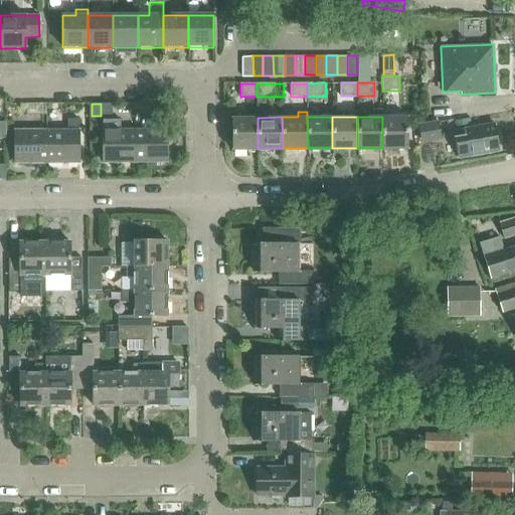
[(382,117),(382,148),(407,148),(407,117),(382,117)]
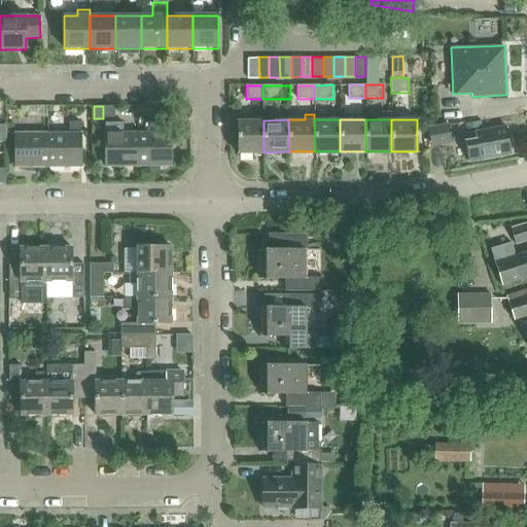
[(79,120),(68,121),(68,133),(47,133),(47,165),(80,165),(79,120)]
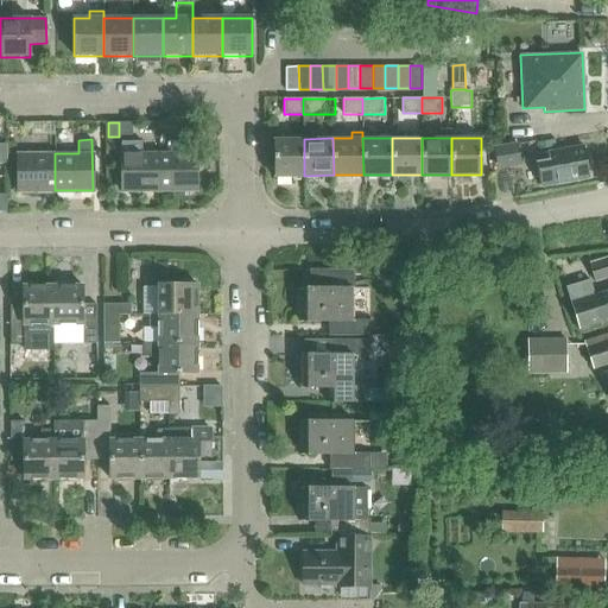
[(185,139),(185,153),(159,153),(159,190),(196,190),(196,153),(195,153),(195,139),(185,139)]
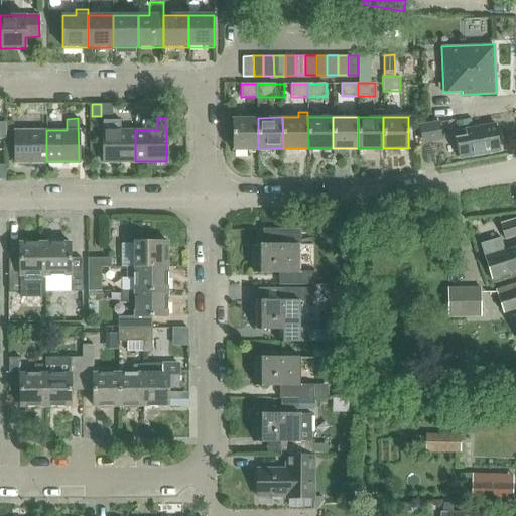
[(233,149),(258,149),(258,118),(233,118),(233,149)]
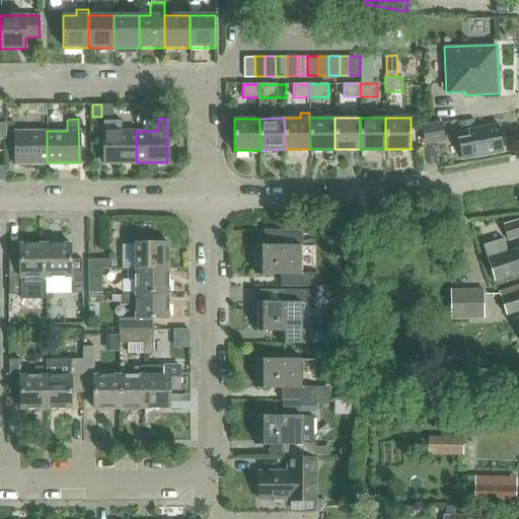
[(122,121),(103,121),(103,162),(136,162),(136,131),(122,131),(122,121)]
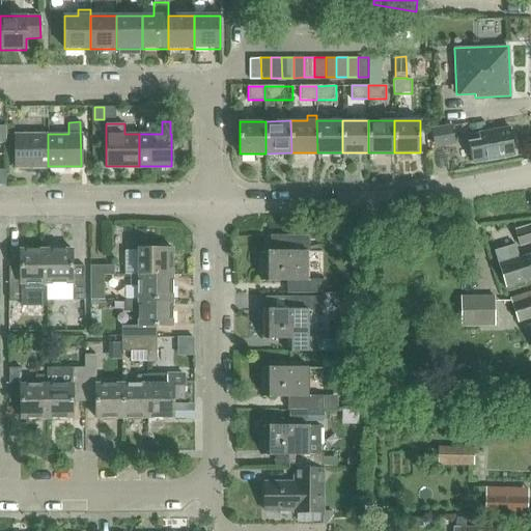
[(431,129),(434,142),(454,139),(452,124),(431,129)]
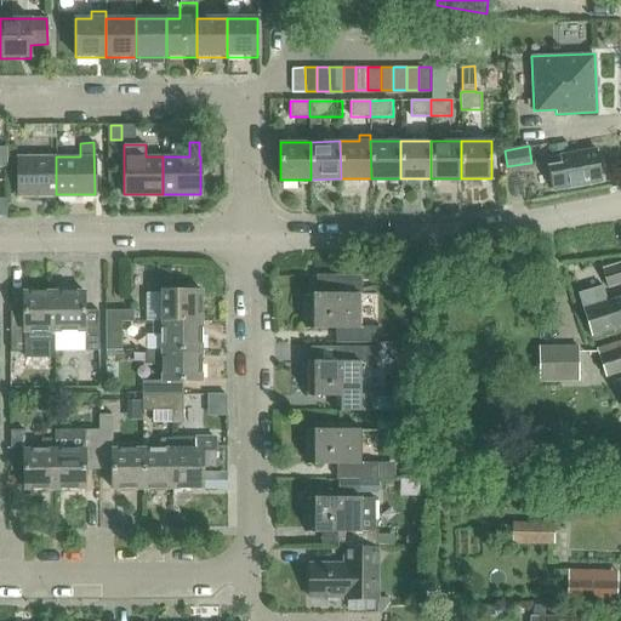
[(602,181),(597,149),(547,158),(552,189),(602,181)]
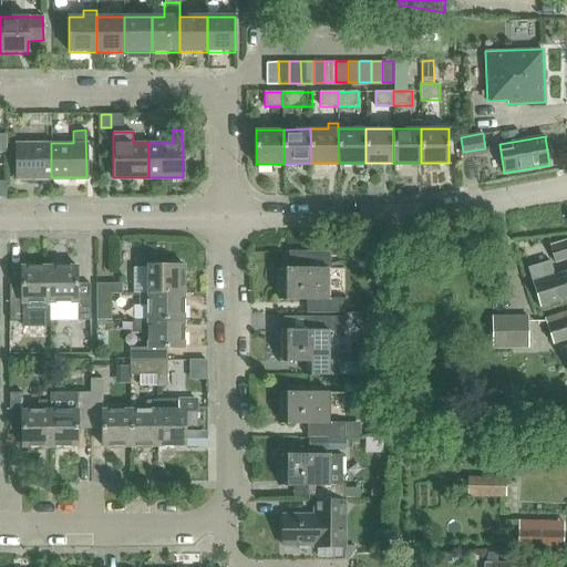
[(16,178),(51,177),(51,143),(16,144),(16,178)]
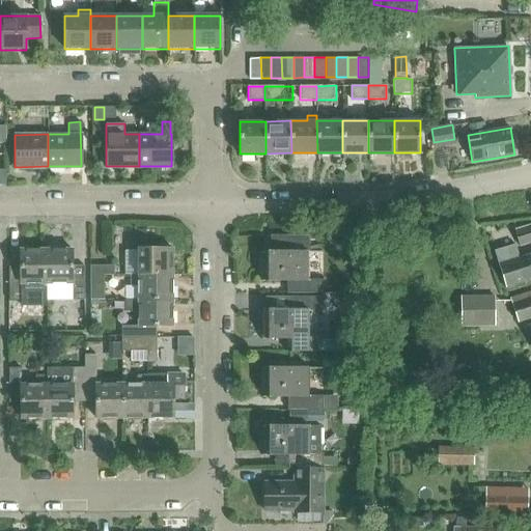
[(530,224),(514,229),(520,247),(530,243),(530,224)]
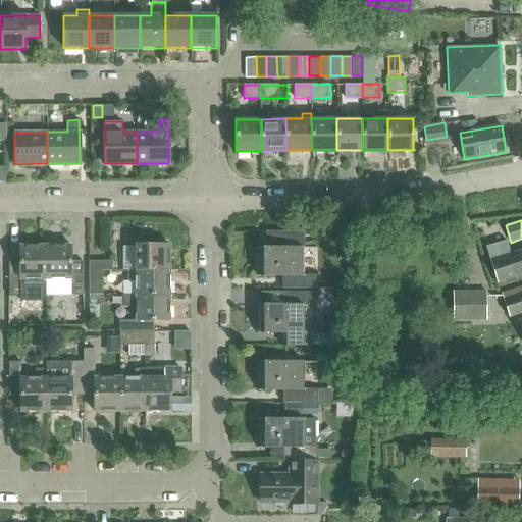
[(266,248),(261,248),(262,277),(285,276),(285,289),(317,289),(316,274),(301,274),(301,247),(305,247),(304,231),(266,231),(266,248)]
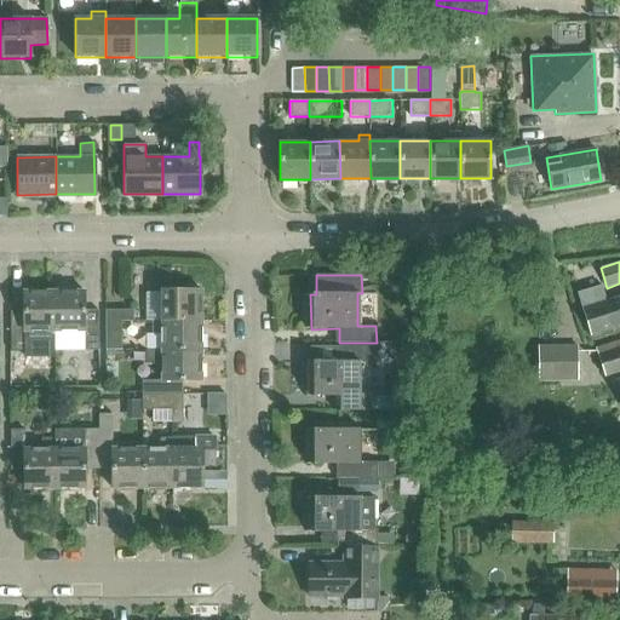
[(579,293),(593,338),(613,332),(612,328),(619,326),(619,297),(606,303),(601,286),(579,293)]
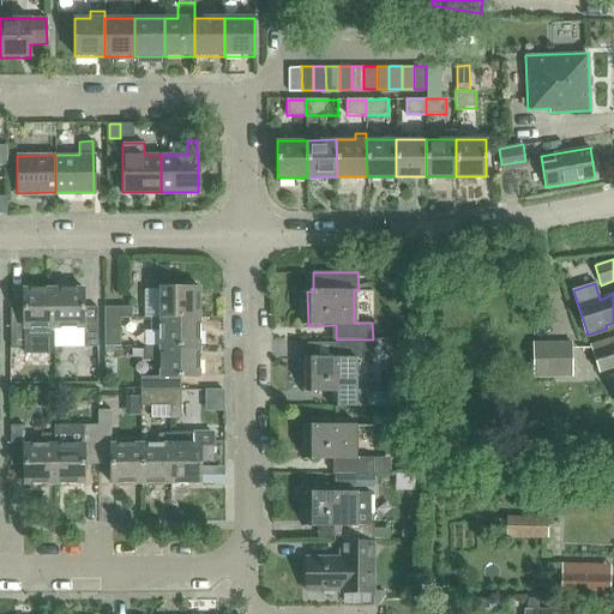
[(23,307),(10,307),(10,347),(24,347),(24,327),(53,327),(53,288),(23,289),(23,307)]
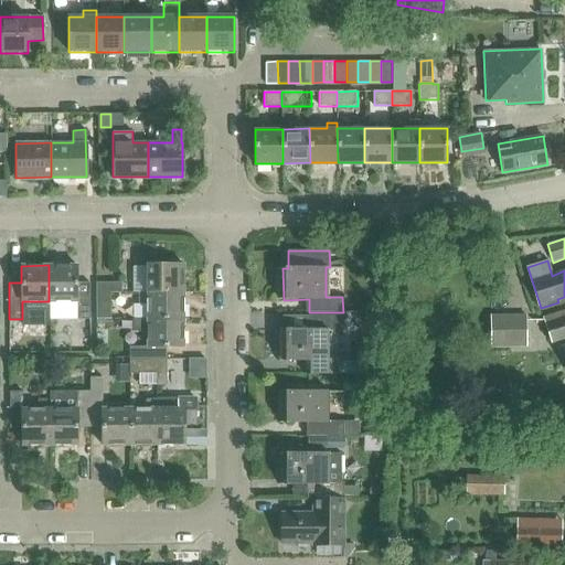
[(76,281),(76,265),(49,265),(49,301),(76,301),(76,318),(89,318),(88,281),(76,281)]
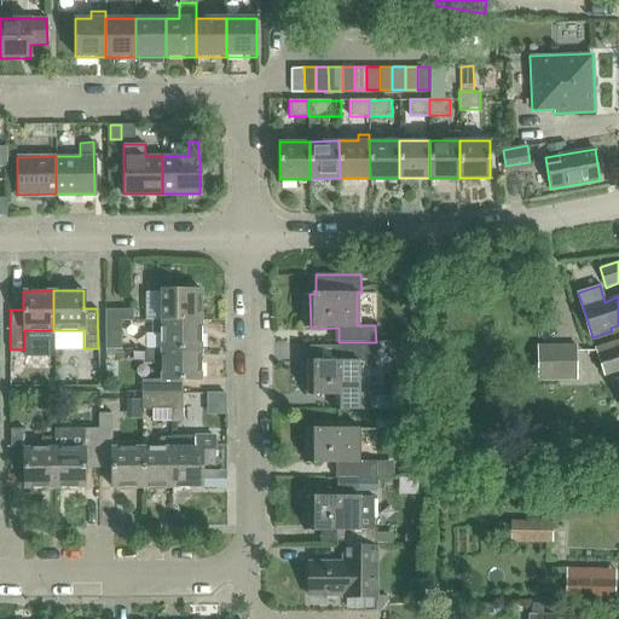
[(162,320),(192,320),(202,320),(202,290),(162,290),(162,320)]
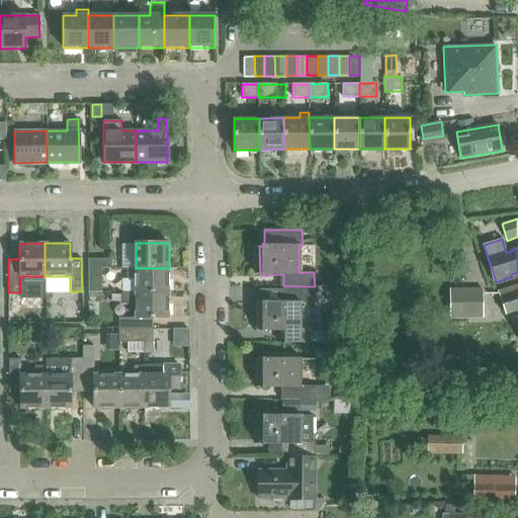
[(112,259),(88,258),(88,281),(102,281),(102,268),(112,268),(112,259)]
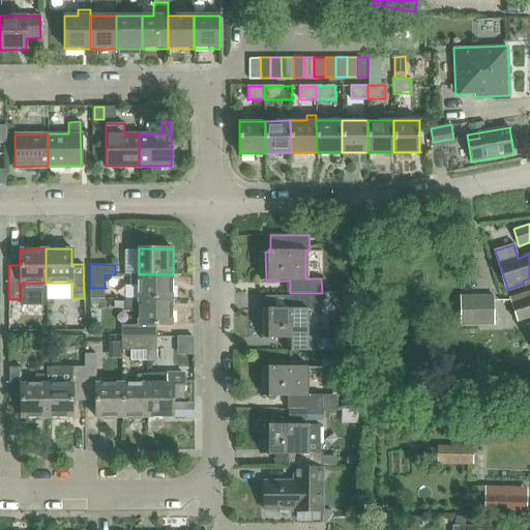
[(173,274),(165,274),(139,274),(139,300),(173,300),(173,274)]
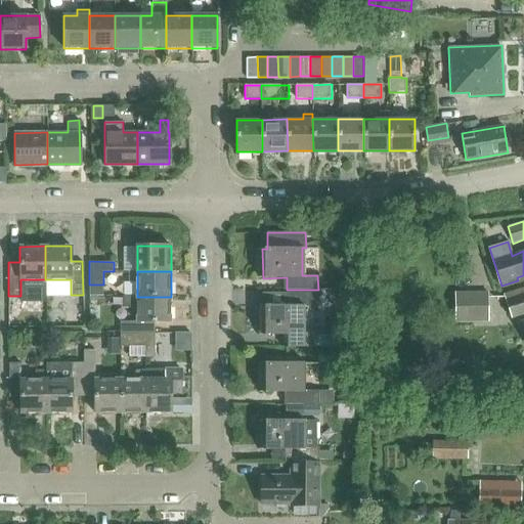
[(103,285),(89,285),(89,295),(103,295),(103,285)]
